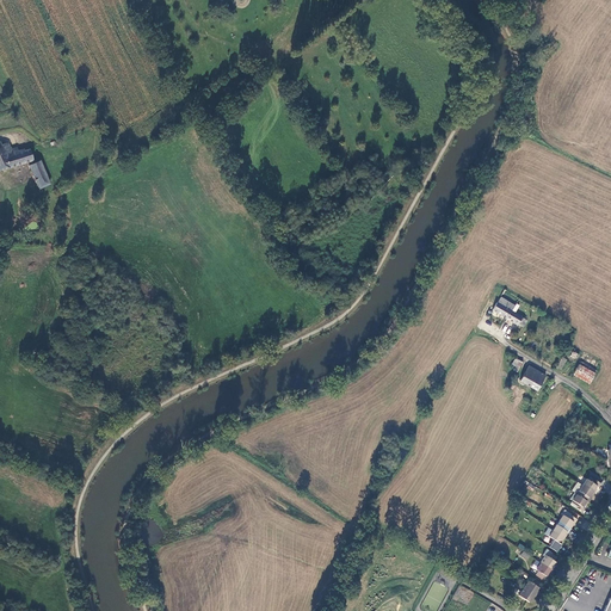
[(0,168),(35,159),(31,148),(23,150),(22,146),(13,148),(16,154),(7,156),(5,144),(2,141),(0,141),(0,168)]
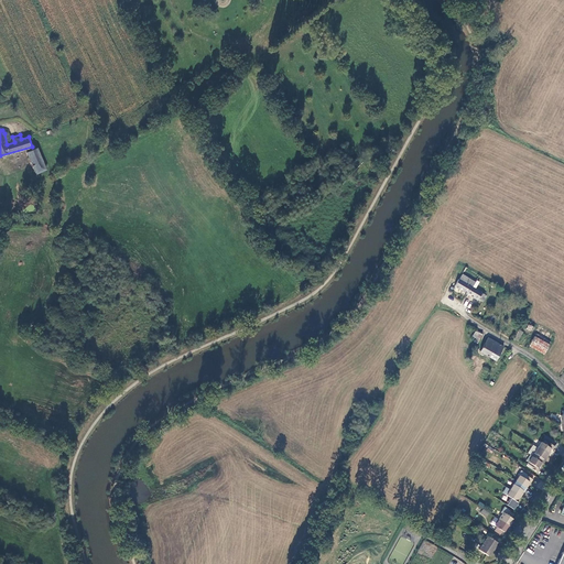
[(14,142),(12,137),(11,131),(4,133),(7,144),(14,142)]
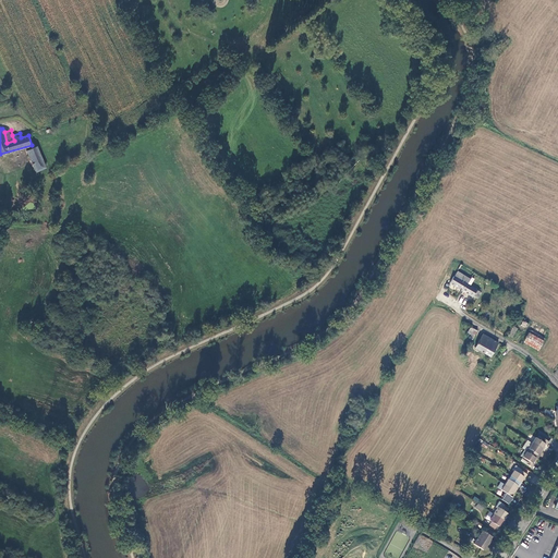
[(37,147),(26,152),(36,172),(46,169),(37,147)]
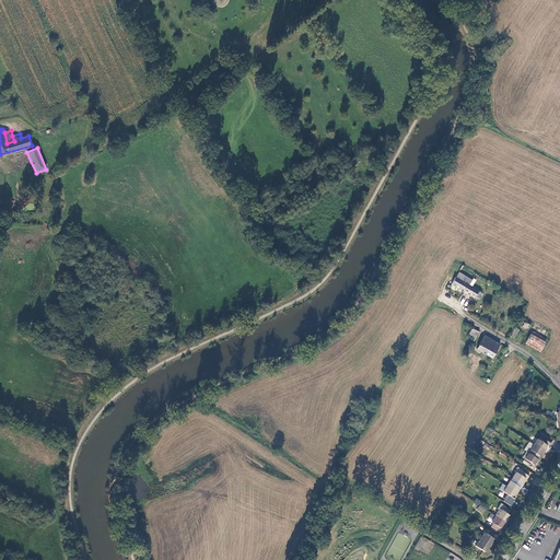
[(459,272),(456,277),(469,284),(471,280),(459,272)]
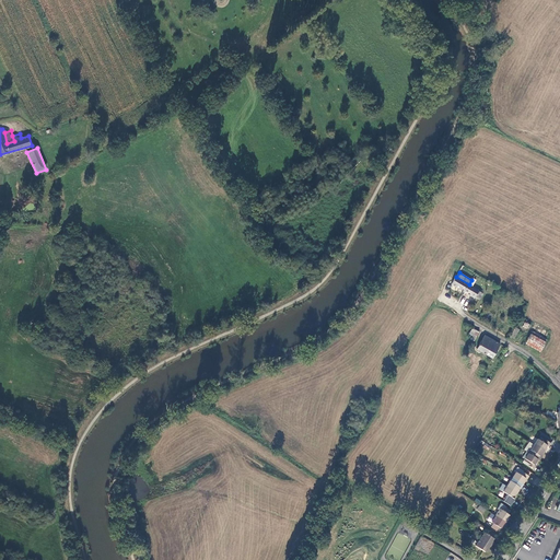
[(452,284),(475,298),(475,296),(478,291),(476,289),(473,287),(469,284),(456,277),(455,277),(452,284)]
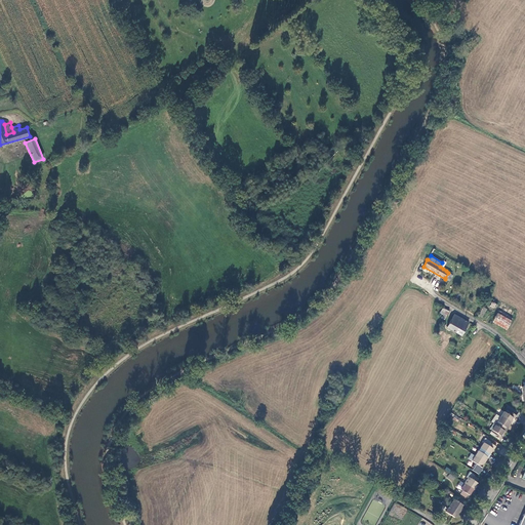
[(448,273),(445,278),(450,281),(453,275),(452,275),(455,269),(454,269),(457,264),(456,264),(454,266),(450,264),(446,271),(448,273)]
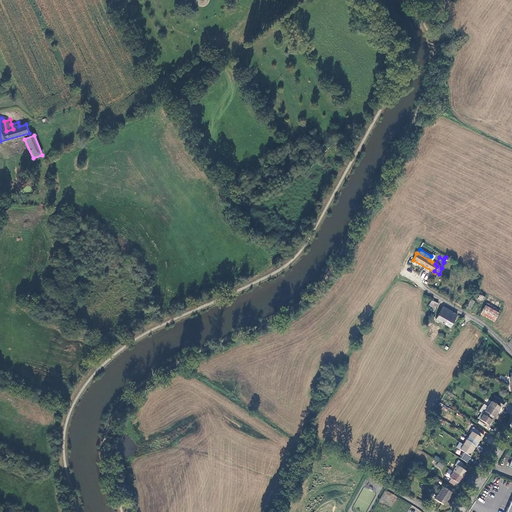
[(470,309),(474,302),(471,300),(466,307),(470,309)]
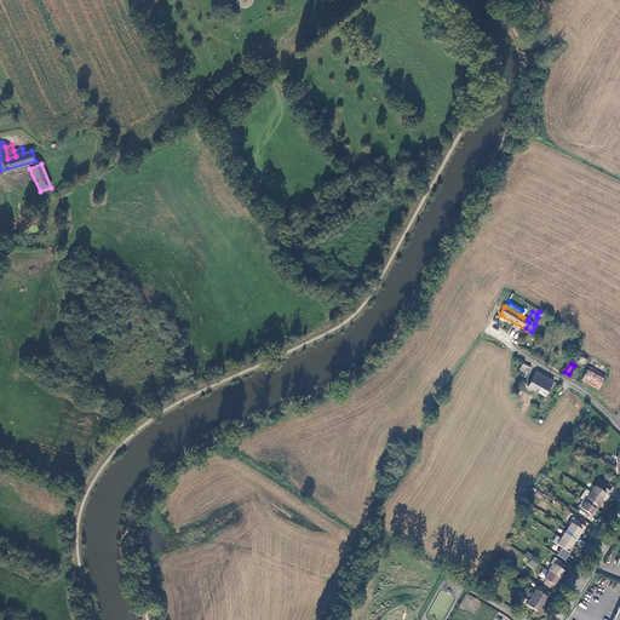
[(583,380),(598,389),(604,377),(590,367),(583,380)]
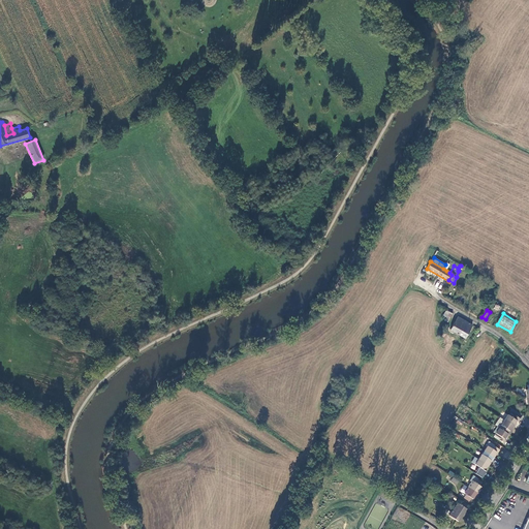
[(465,338),(472,325),(458,317),(450,330),(465,338)]
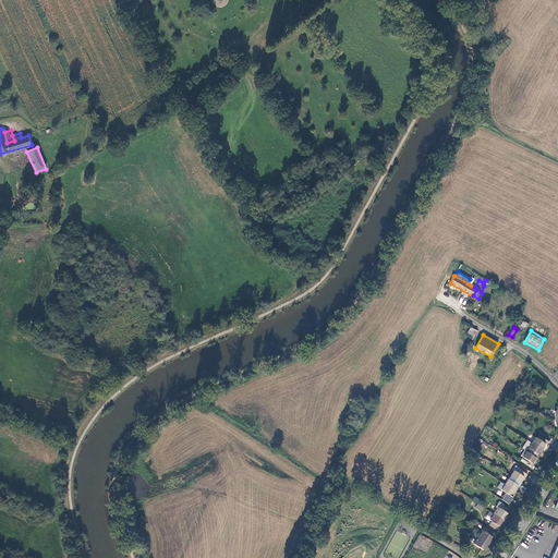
[(535,437),(532,443),(543,450),(545,447),(543,446),(545,444),(546,445),(548,441),(542,437),(540,440),(535,437)]
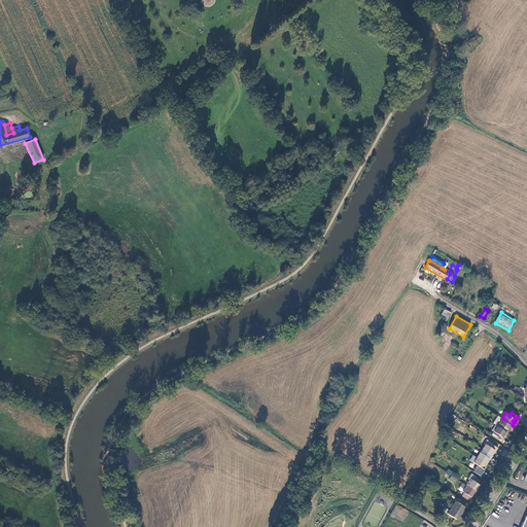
[(513,425),(502,418),(499,423),(497,422),(495,425),(507,433),(510,430),(507,429),(508,427),(511,428),(513,425)]
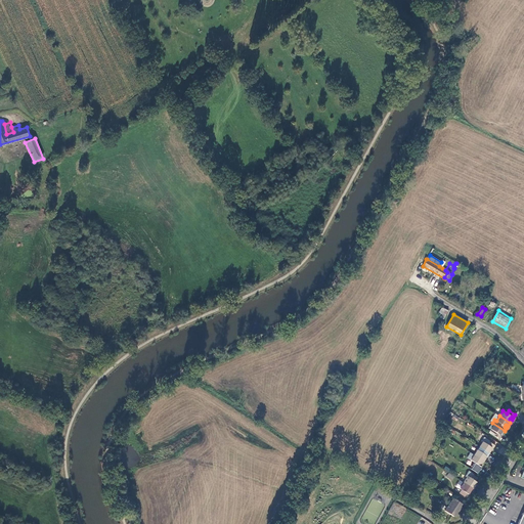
[(505,431),(492,423),(489,428),(491,430),(490,433),(499,439),(501,436),(499,435),(500,433),(503,434),(505,431)]
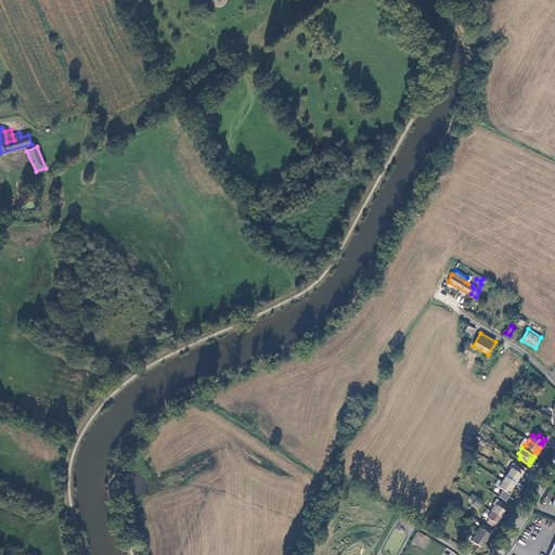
[(511,468),(507,473),(512,476),(518,480),(520,477),(519,476),(520,474),(521,475),(525,472),(517,467),(515,470),(511,468)]
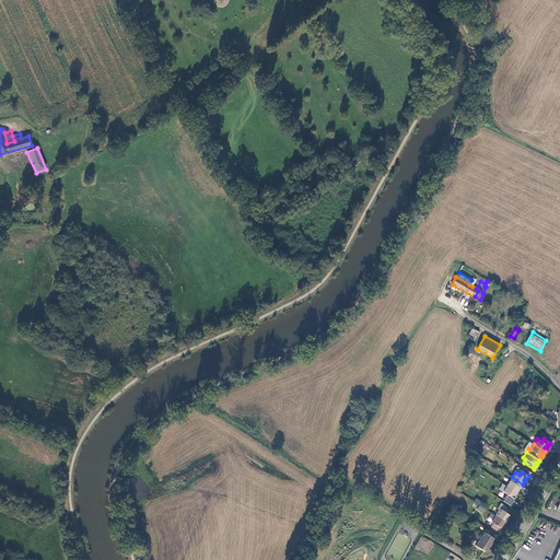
[(510,480),(506,486),(517,493),(520,490),(518,489),(520,487),(521,488),(523,485),(516,480),(514,483),(510,480)]
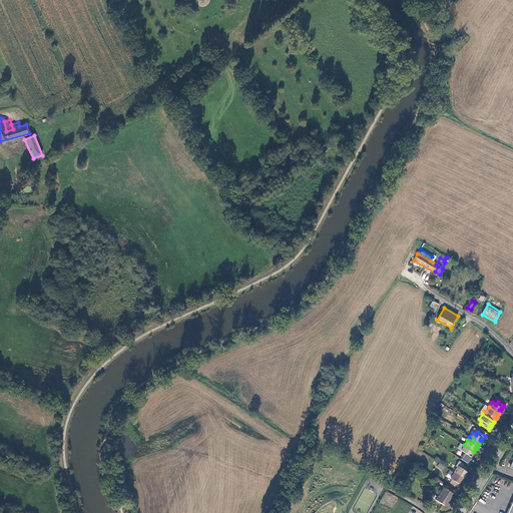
[(474,452),(464,445),(461,450),(464,453),(463,456),(469,460),(471,457),(469,456),(471,454),(472,455),(474,452)]
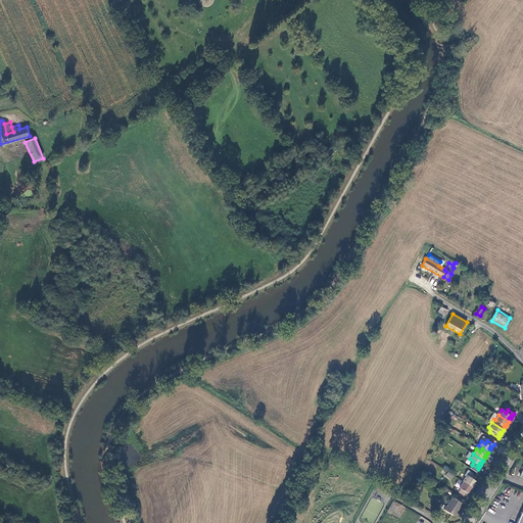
[(467,475),(463,481),(473,488),(475,485),(473,484),(475,481),(474,480),(476,477),(471,474),(469,477),(467,475)]
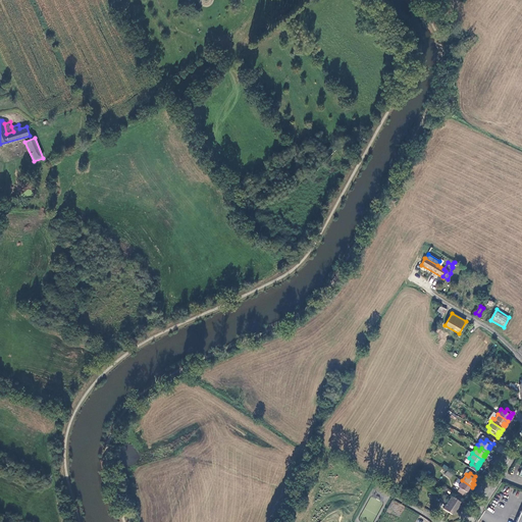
[(472,487),(462,480),(458,478),(454,484),(460,488),(458,491),(463,494),(465,491),(466,492),(469,489),(470,490),(472,487)]
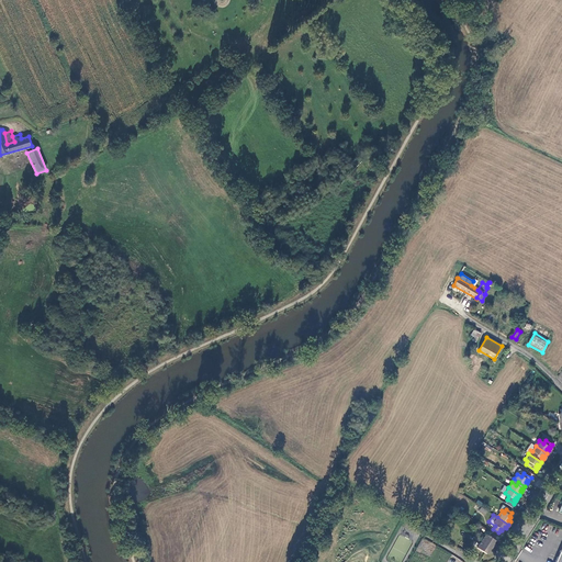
[(482,541),(493,548),(495,546),(493,544),(496,540),(494,539),(496,537),(491,532),(489,536),(486,535),(482,541)]
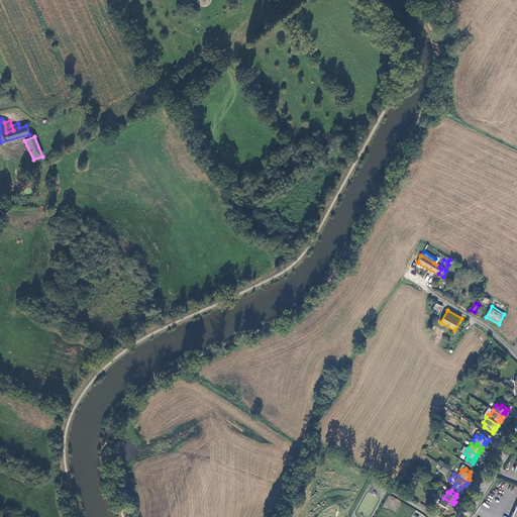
[(451,507),(453,504),(443,498),(439,504),(447,510),(449,506),(451,507)]
